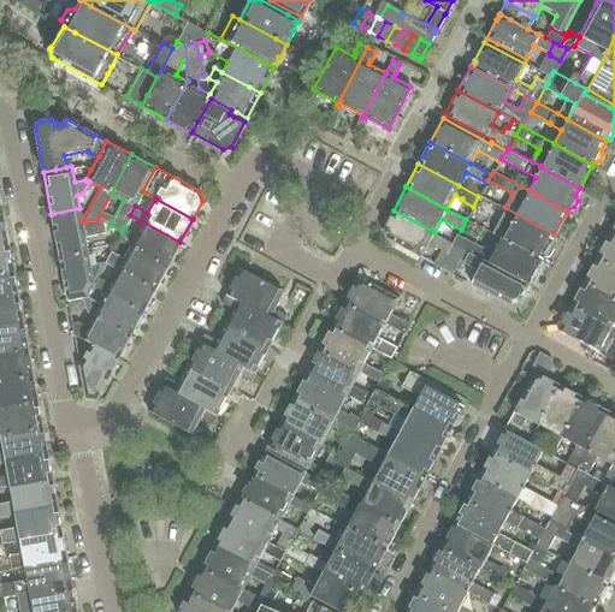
[(504,207),(492,231),(502,237),(531,253),(537,256),(542,259),(543,256),(549,254),(553,248),(550,242),(555,235),(554,235),(504,207)]
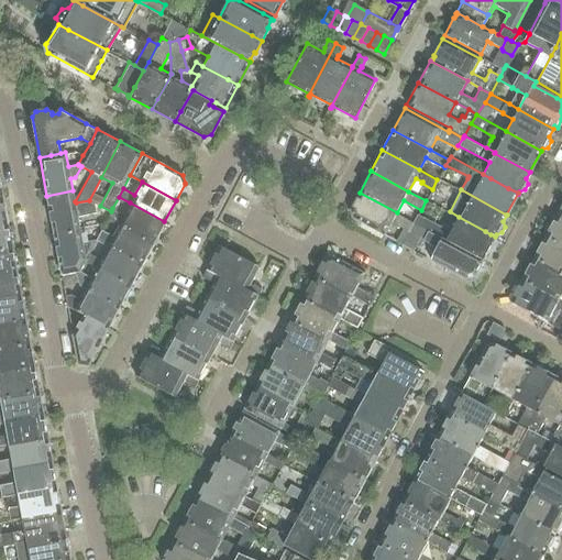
[(77,216),(96,212),(94,202),(89,200),(76,202),(75,201),(73,190),(46,196),(54,234),(65,232),(80,229),(77,216)]
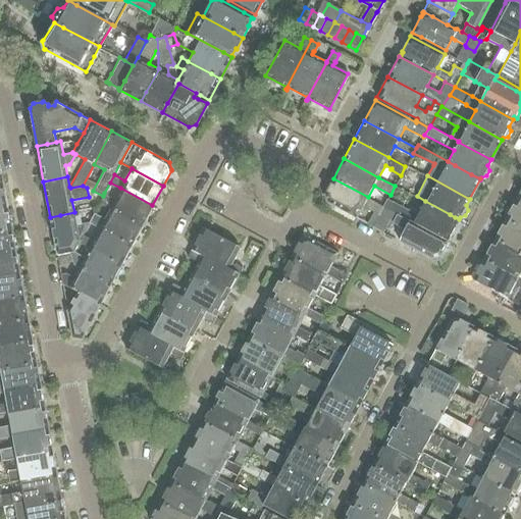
[(383,205),(382,204),(368,197),(333,178),(325,193),(324,194),(327,201),(356,216),(362,205),(372,210),(366,222),(372,225),(383,205)]
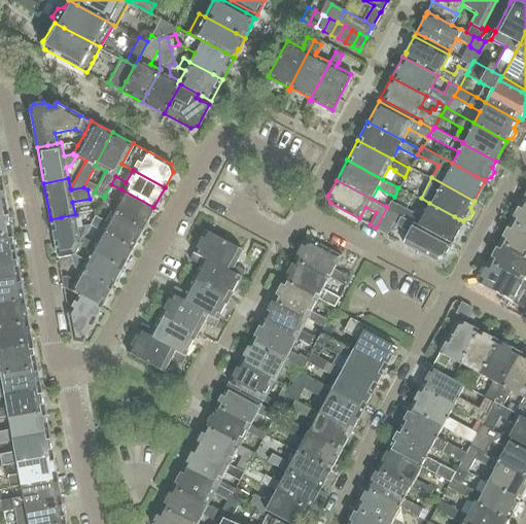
[(105,195),(104,198),(100,204),(111,209),(143,226),(153,207),(121,189),(116,201),(105,195)]
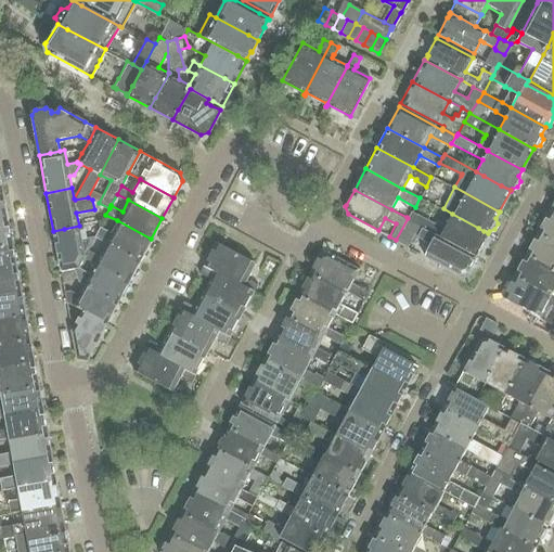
[(411,209),(407,217),(408,218),(466,249),(476,255),(479,247),(484,247),(488,240),(486,235),(488,233),(484,231),(478,228),(452,214),(445,227),(411,209)]
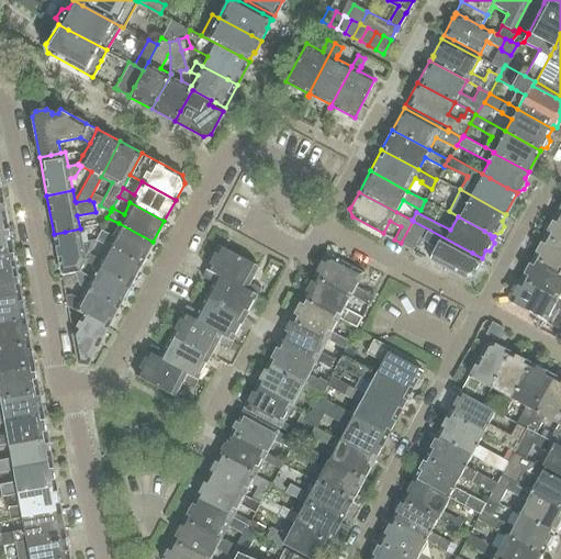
[(560,217),(556,214),(543,236),(560,245),(560,217)]
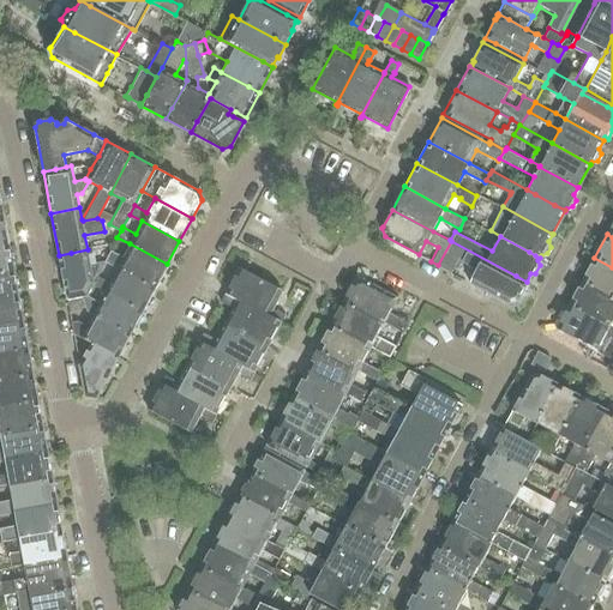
[(451,241),(438,265),(450,271),(458,257),(476,267),(475,271),(469,282),(508,302),(517,300),(517,299),(527,282),(516,277),(516,276),(451,241)]
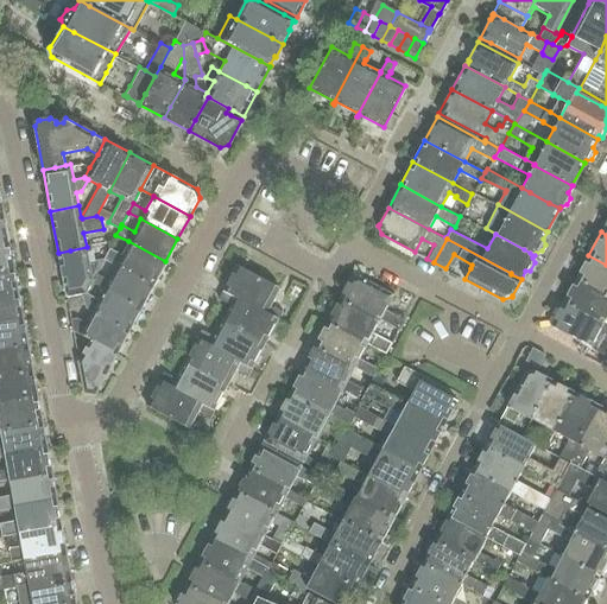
[(165,261),(128,241),(121,254),(109,247),(105,256),(103,258),(115,265),(117,264),(153,284),(165,261)]
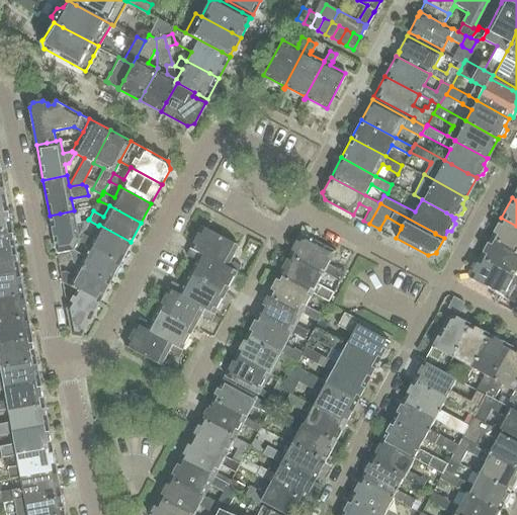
[(0,231),(11,229),(10,223),(7,206),(0,206),(0,231)]
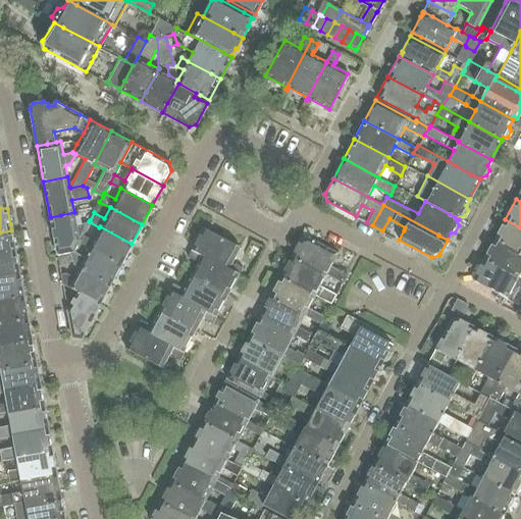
[(56,254),(66,252),(69,251),(74,250),(79,242),(83,235),(89,221),(90,220),(76,223),(74,212),(60,215),(50,217),(56,254)]
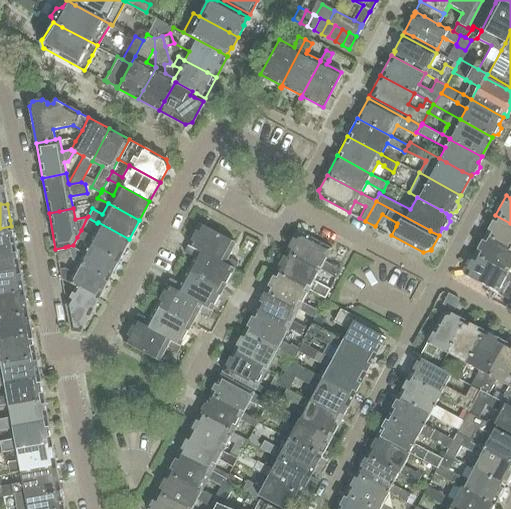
[(510,223),(495,215),(485,234),(510,248),(510,223)]
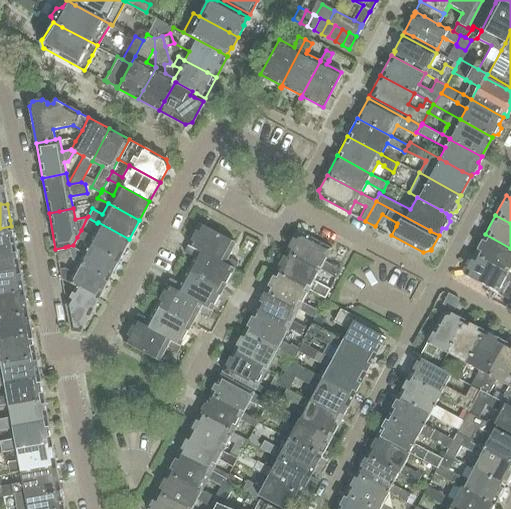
[(87,242),(118,259),(129,239),(98,222),(97,223),(87,217),(81,230),(77,237),(87,242)]
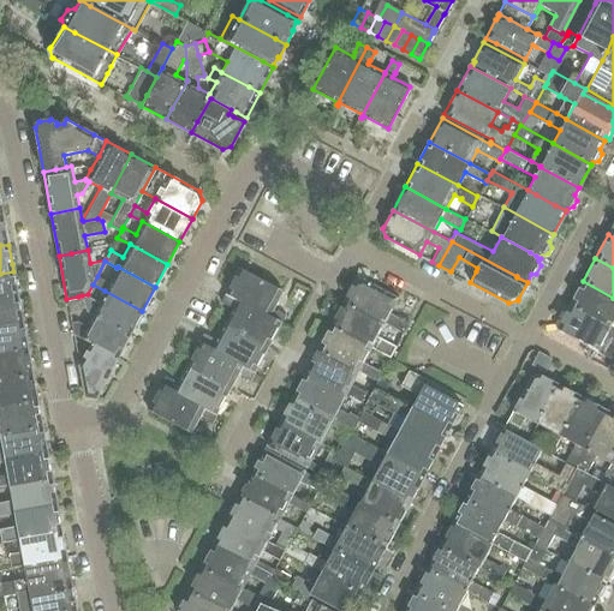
[(281,289),(239,268),(226,292),(280,322),(280,321),(281,322),(285,313),(276,309),(275,310),(272,307),(281,289)]
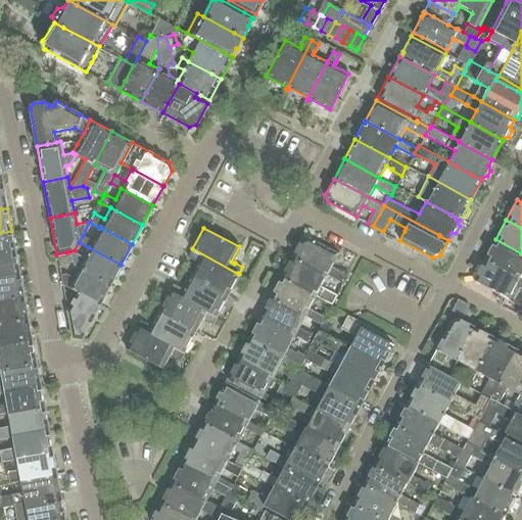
[(0,255),(15,253),(11,231),(0,233),(0,255)]
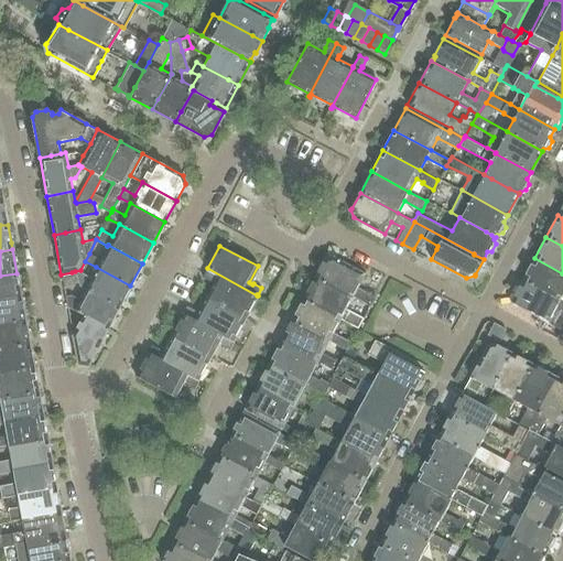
[(318,271),(315,276),(353,295),(359,299),(369,304),(374,295),(356,287),(364,272),(333,256),(325,258),(325,259),(318,271)]
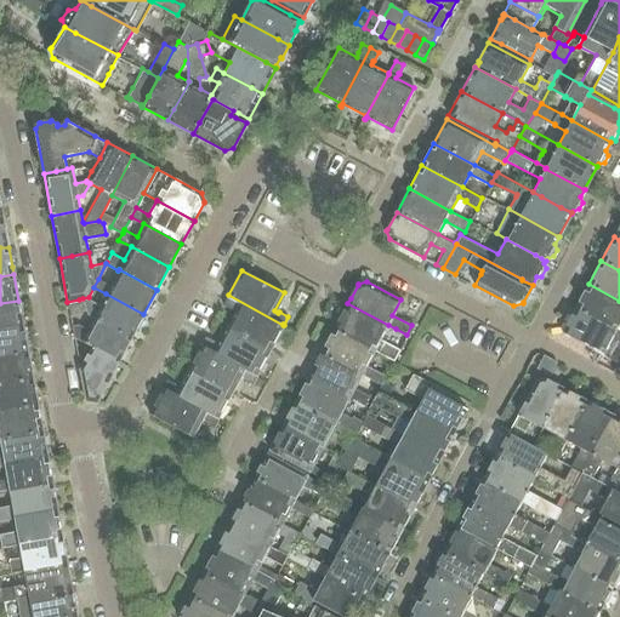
[(586,289),(575,308),(616,330),(619,323),(619,301),(589,284),(586,289)]
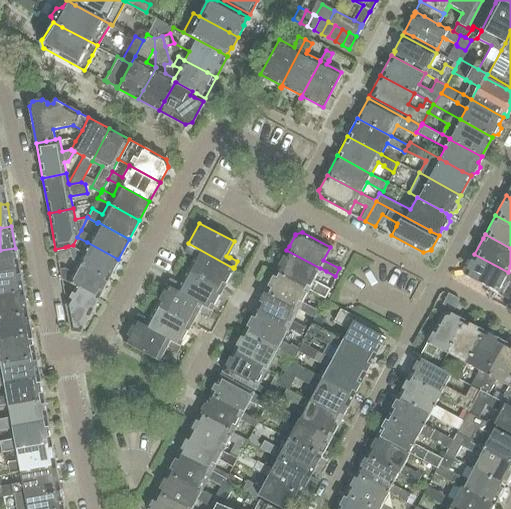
[(118,259),(87,242),(82,251),(72,246),(73,245),(68,246),(71,255),(71,259),(76,261),(77,260),(109,277),(118,259)]
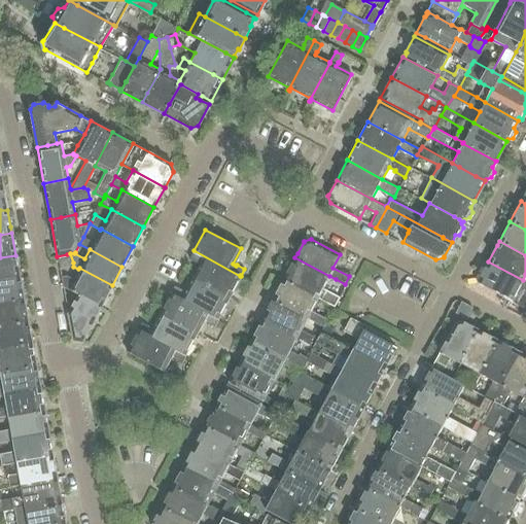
[(190,275),(190,276),(231,298),(232,298),(229,295),(240,276),(194,250),(194,251),(193,250),(188,257),(197,262),(197,260),(201,263),(193,277),(190,275)]
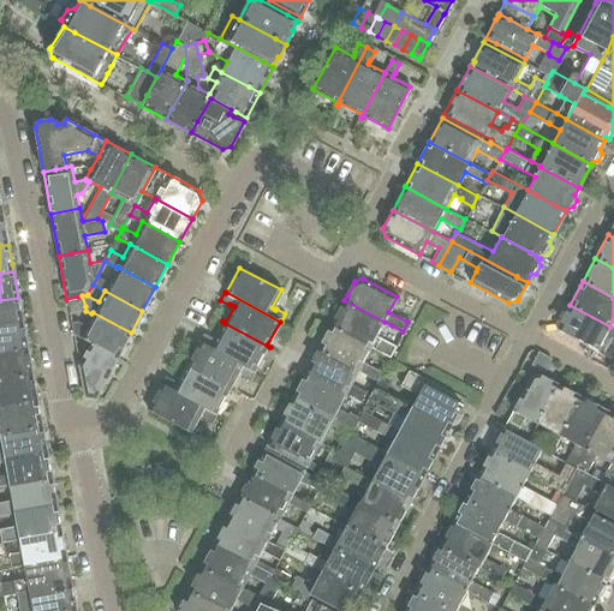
[(82,295),(78,297),(66,299),(69,310),(85,306),(82,295)]
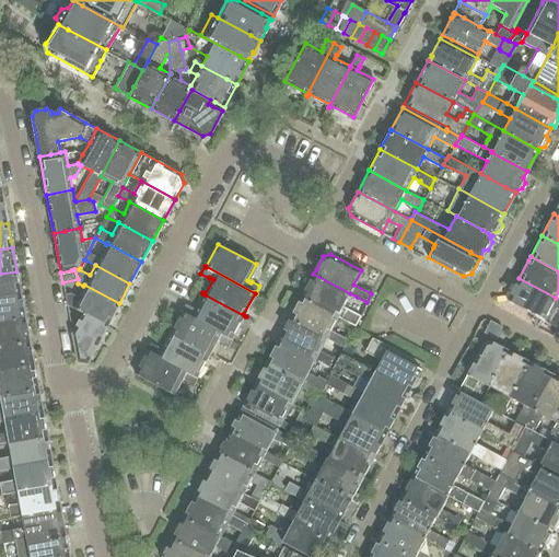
[(0,298),(21,294),(16,271),(0,274),(0,298)]
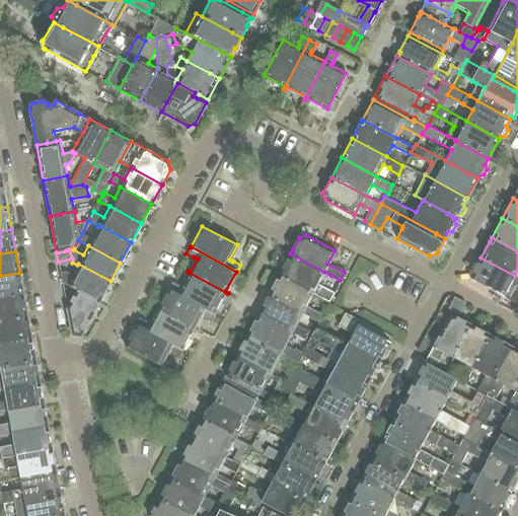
[(290,253),(280,274),(313,292),(328,300),(333,292),(318,284),(324,272),(290,253)]
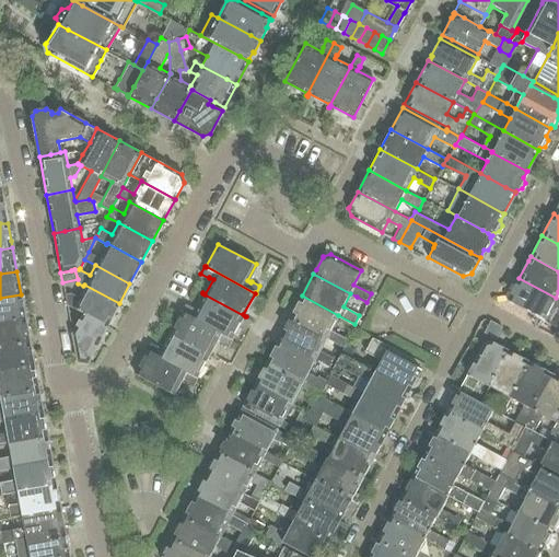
[(519,278),(507,300),(543,320),(549,308),(558,312),(558,317),(556,325),(558,327),(558,299),(556,298),(519,278)]
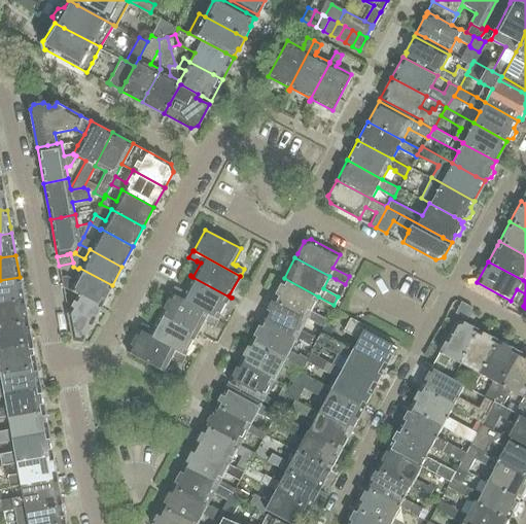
[(61,276),(63,287),(65,287),(78,293),(101,305),(112,285),(79,268),(78,269),(73,279),(66,275),(61,276)]
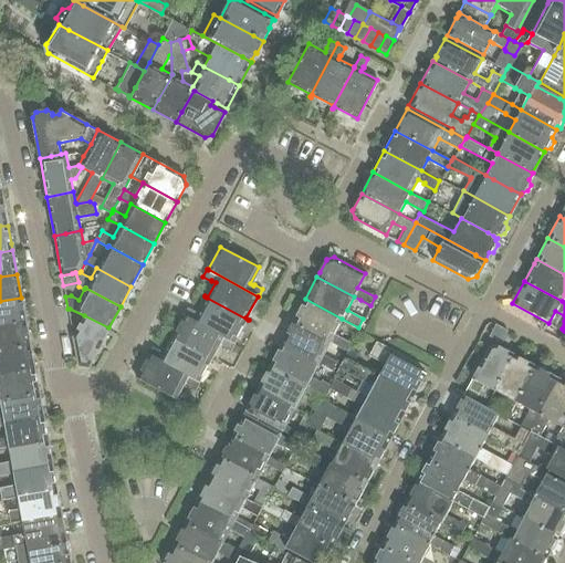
[(184,314),(233,341),(246,319),(248,321),(248,320),(205,296),(203,296),(207,299),(198,314),(195,312),(195,311),(187,306),(182,314),(184,314)]
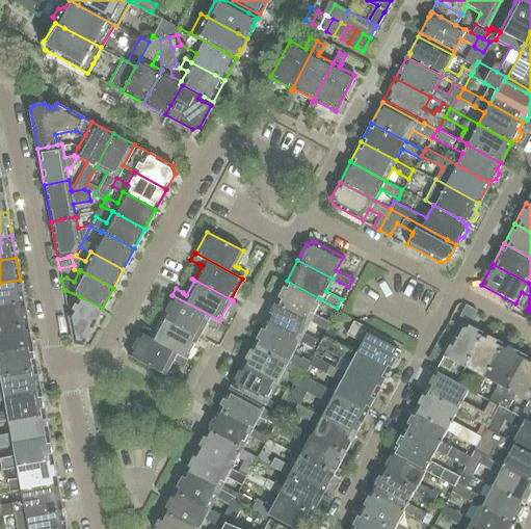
[(0,306),(24,302),(20,280),(0,283),(0,306)]
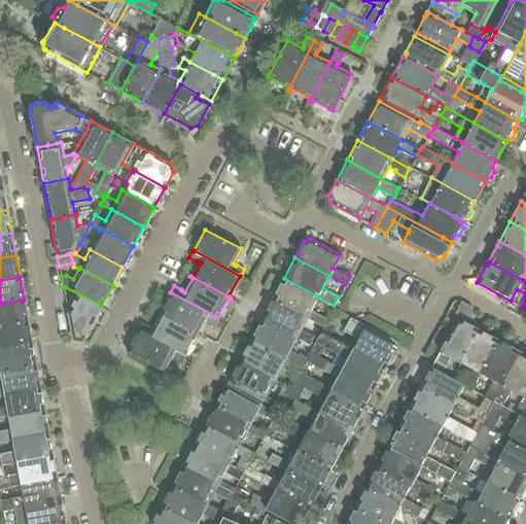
[(284,278),(273,299),(323,326),(325,322),(327,318),(312,310),(316,302),(318,297),(284,278)]
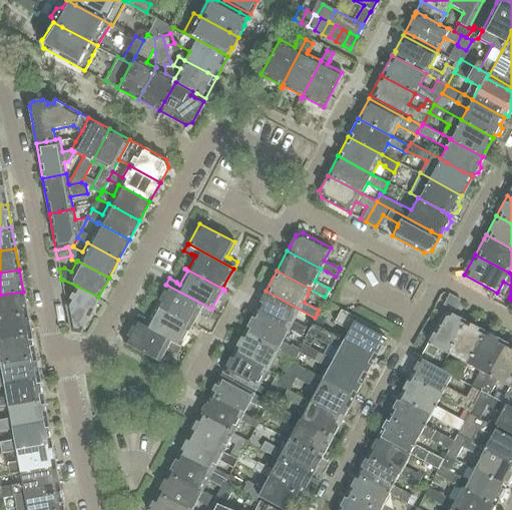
[(211,309),(166,285),(155,305),(153,304),(193,326),(193,325),(191,324),(198,310),(201,312),(201,313),(208,317),(212,310),(211,310),(211,309)]
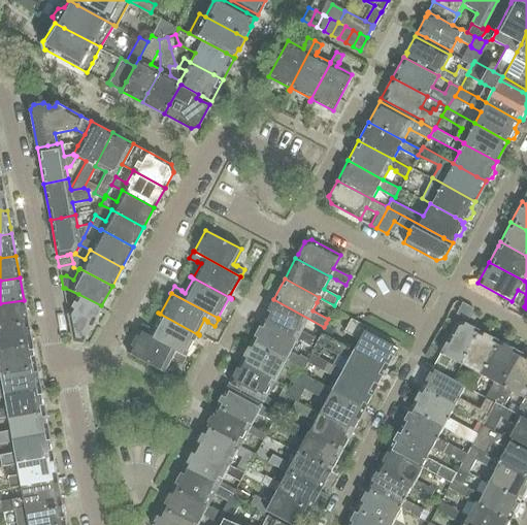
[(101,305),(78,294),(68,314),(68,315),(73,339),(83,341),(101,305)]
